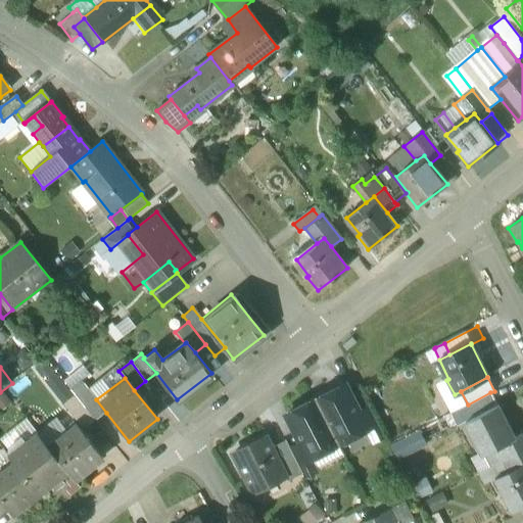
[(68,388),(69,390),(75,396),(94,421),(106,413),(96,399),(80,379),(68,388)]
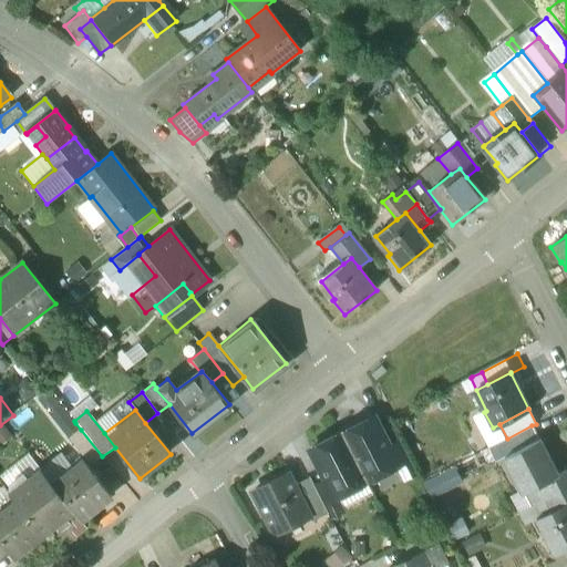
[(397,464),(373,419),(342,434),(367,482),(398,465),(397,464)]
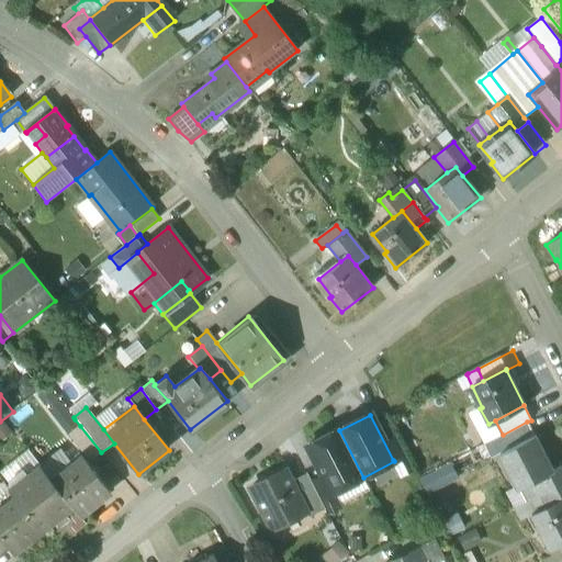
[(75,419),(63,429),(67,435),(80,426),(75,419)]
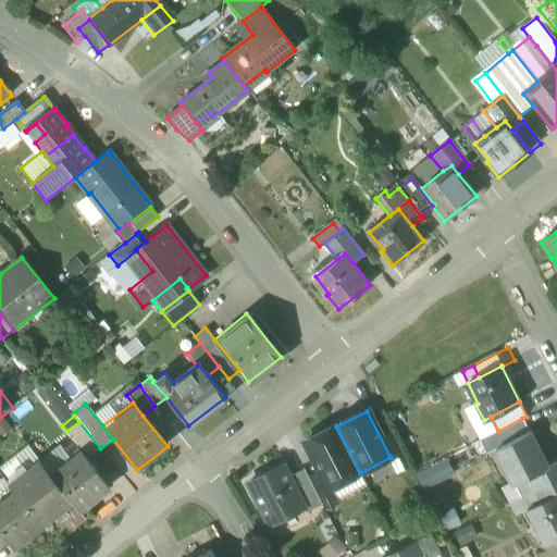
[(489,436),(498,431),(491,417),(484,420),(466,430),(472,444),(489,436)]
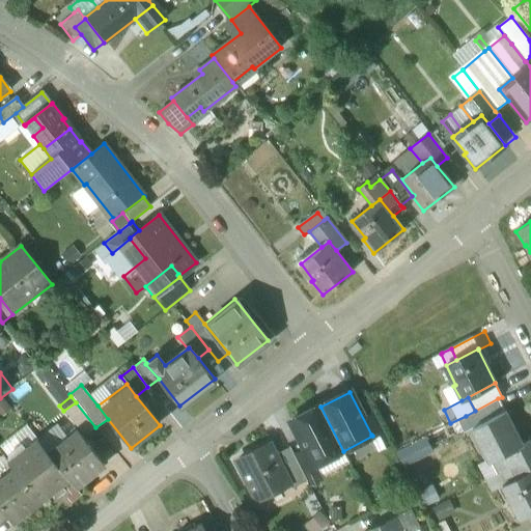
[(475,411),(466,416),(472,428),(505,412),(498,398),(475,411)]
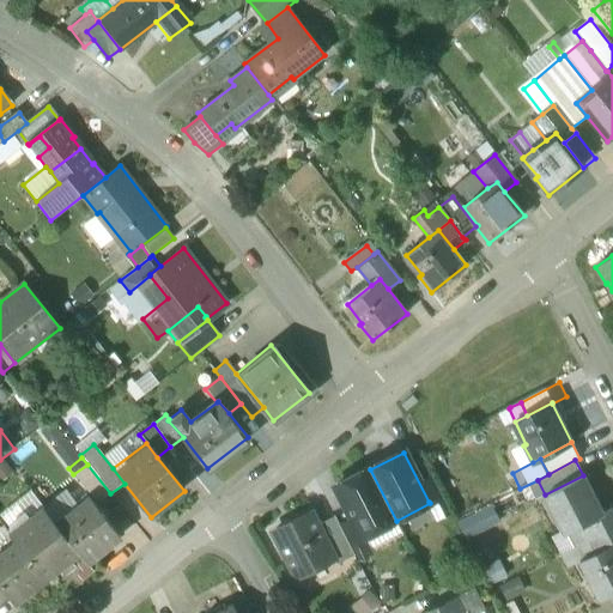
[(87,465),(73,474),(97,504),(110,493),(87,465)]
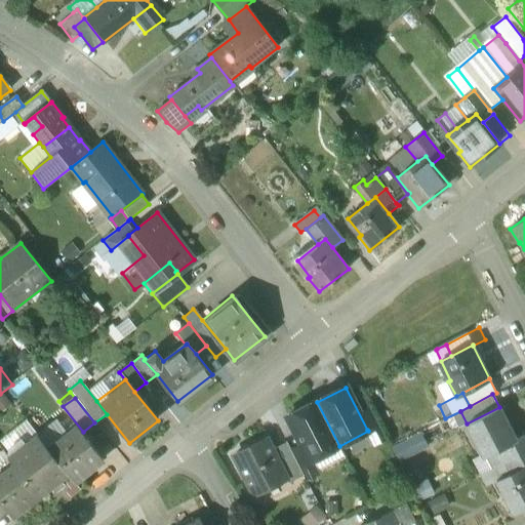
[(317,402),(287,417),(309,459),(310,460),(339,446),(317,402)]
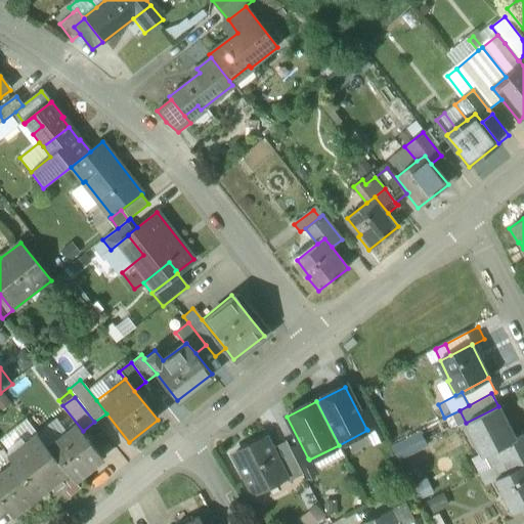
[(498,406),(466,423),(474,438),(475,437),(485,455),(490,467),(492,466),(493,466),(503,461),(496,450),(517,439),(517,438),(499,406),(498,406)]
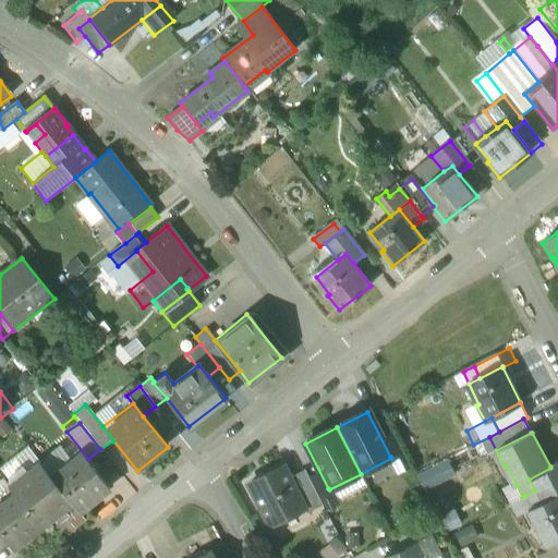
[(402,451),(390,457),(391,458),(399,473),(411,468),(402,451)]
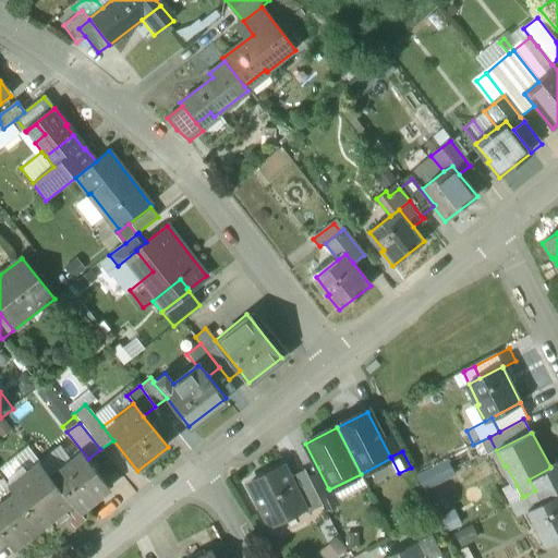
[(83,453),(51,477),(72,502),(80,512),(94,501),(93,499),(109,486),(83,453)]
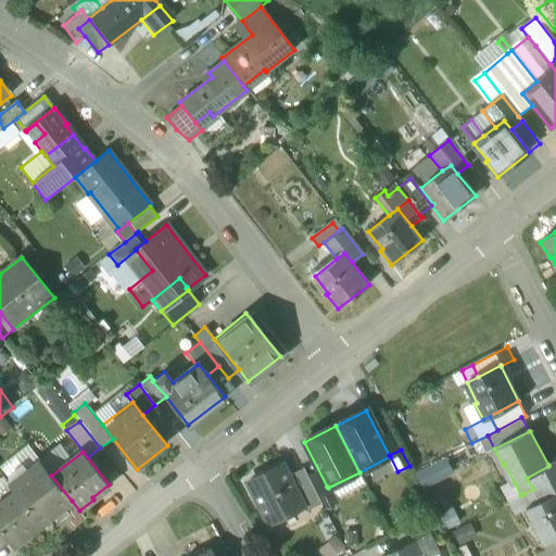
[(39,460),(8,484),(12,491),(39,526),(51,516),(53,519),(63,510),(62,508),(72,501),(51,476),(39,460)]
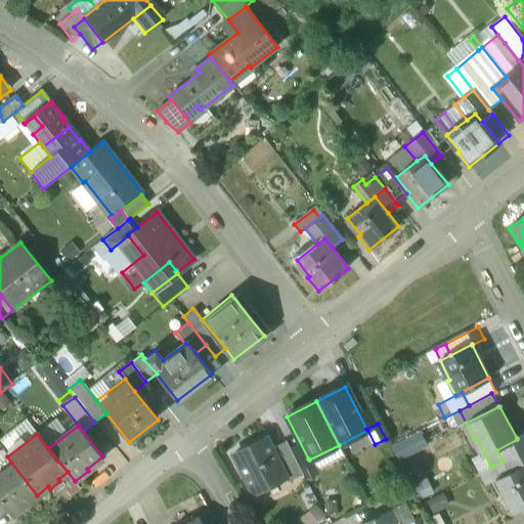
[(517,439),(496,450),(503,461),(523,449),(523,434),(517,438),(517,439)]
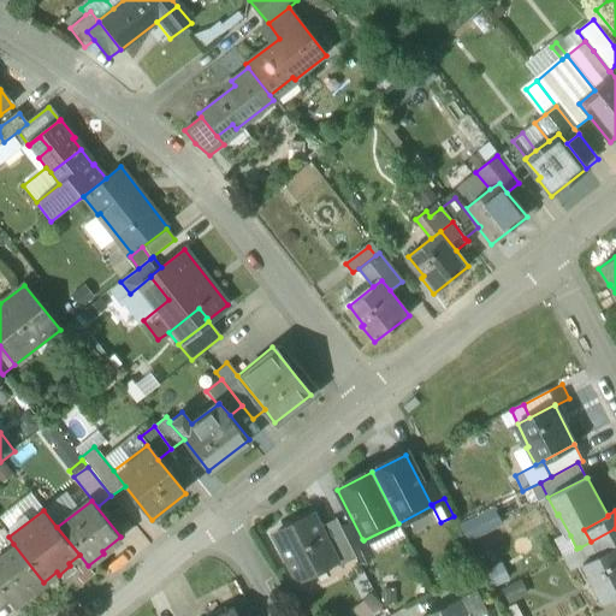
[(313,516),(274,535),(297,580),(336,561),(319,528),(313,516)]
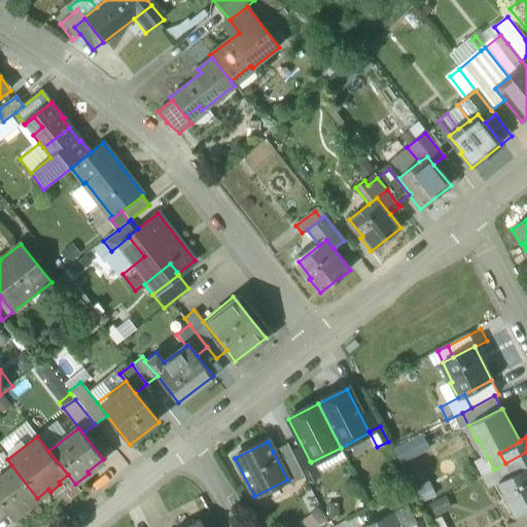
[(300,467),(288,445),(273,452),(287,480),(289,485),(305,478),(300,467)]
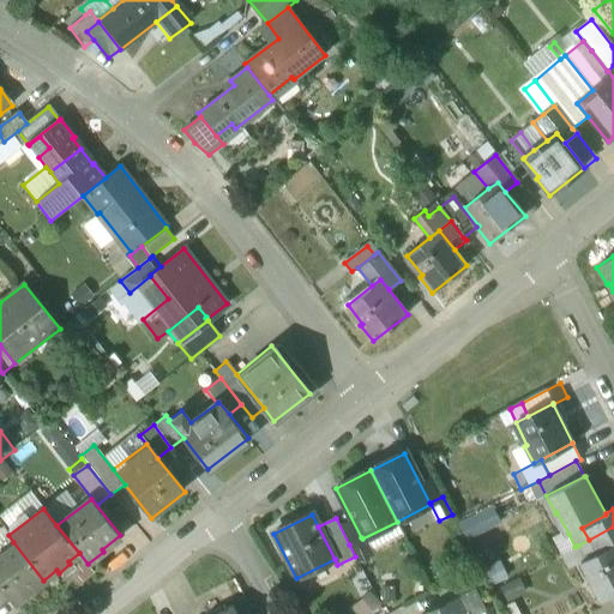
[(613,527),(589,540),(596,554),(613,545),(613,527)]
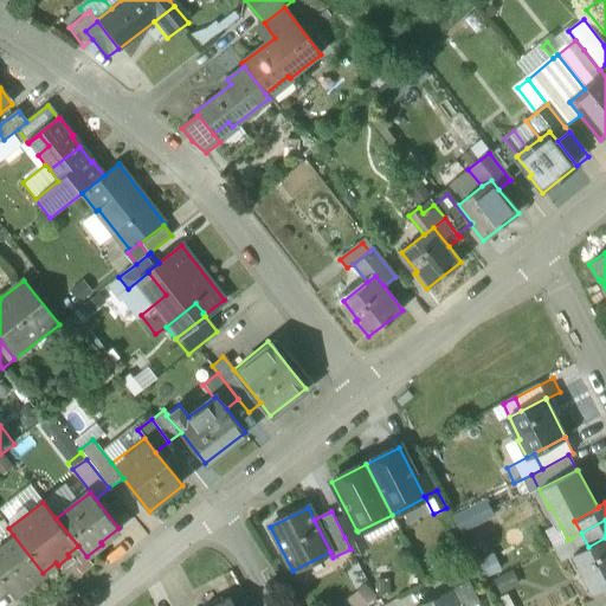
[(356,530),(345,537),(350,549),(354,555),(366,549),(358,532),(356,530)]
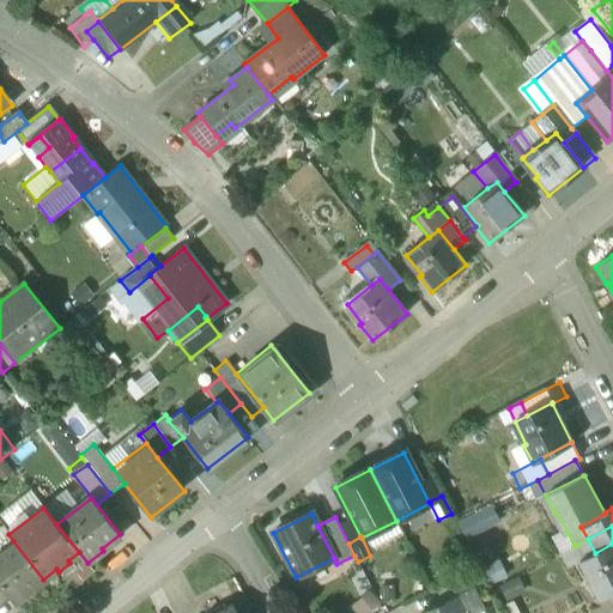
[(588,539),(577,545),(577,546),(563,553),(570,566),(582,560),(592,581),(590,582),(600,600),(612,593),(612,544),(595,553),(588,539)]
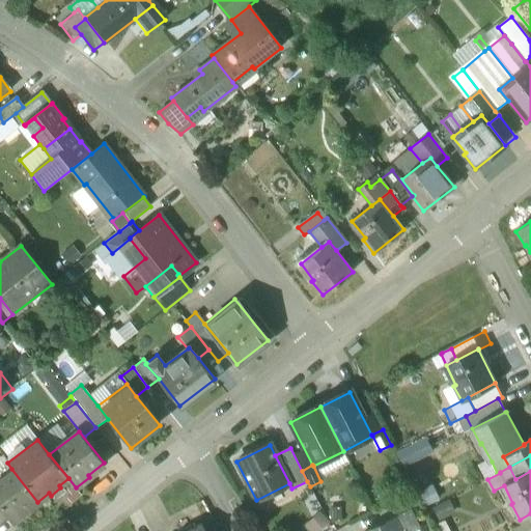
[(11,469),(0,478),(0,506),(12,523),(37,502),(11,469)]
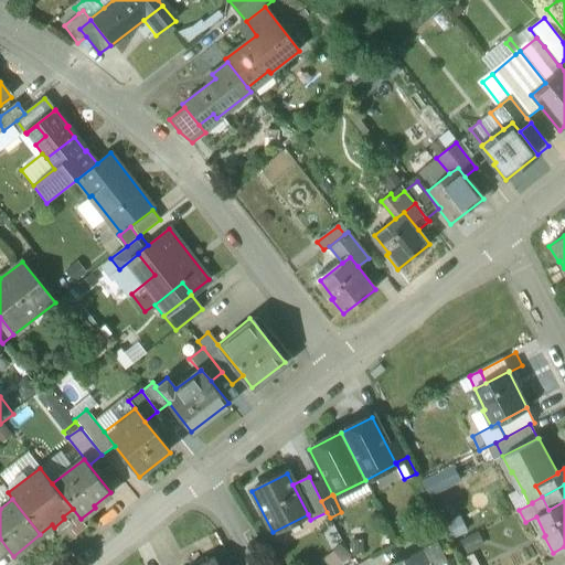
[(441,523),(414,537),(419,550),(447,535),(441,523)]
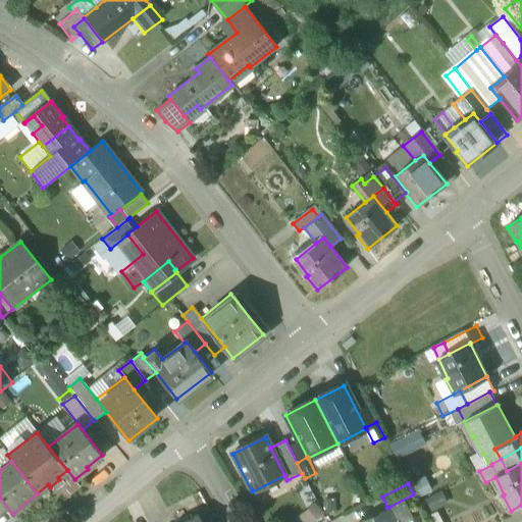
[(402,504),(364,521),(406,521),(411,520),(402,504)]
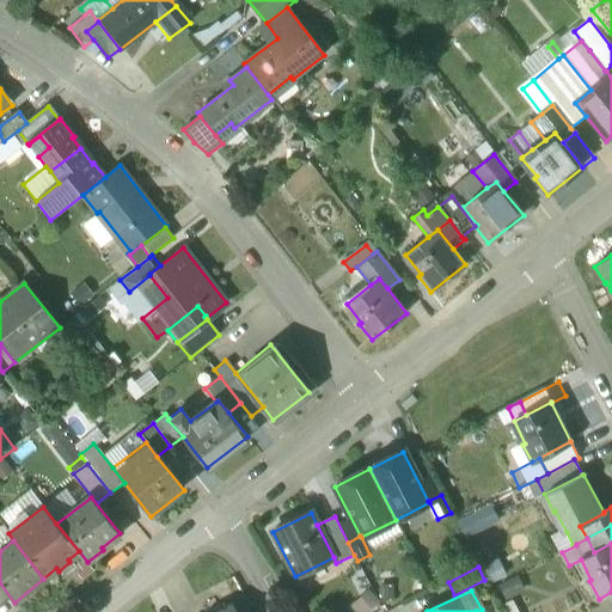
[(609,611),(611,611),(611,592),(599,599),(600,604),(589,610),(589,611),(609,611)]
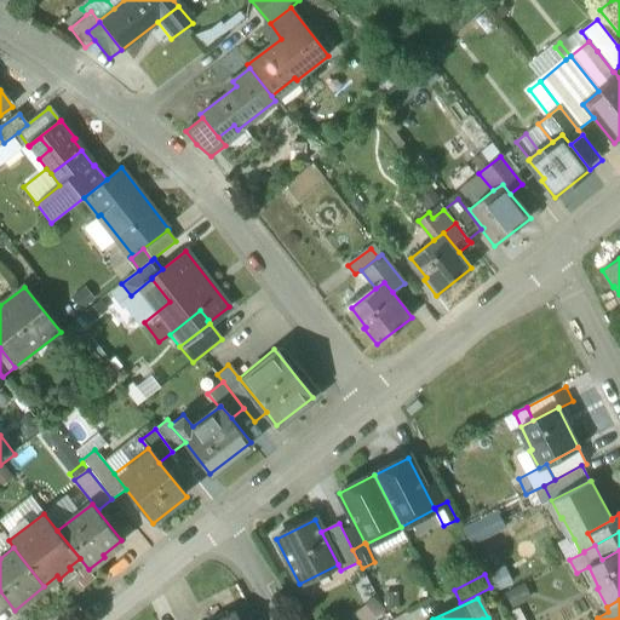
[(235,613),(239,619),(257,619),(250,607),(235,613)]
